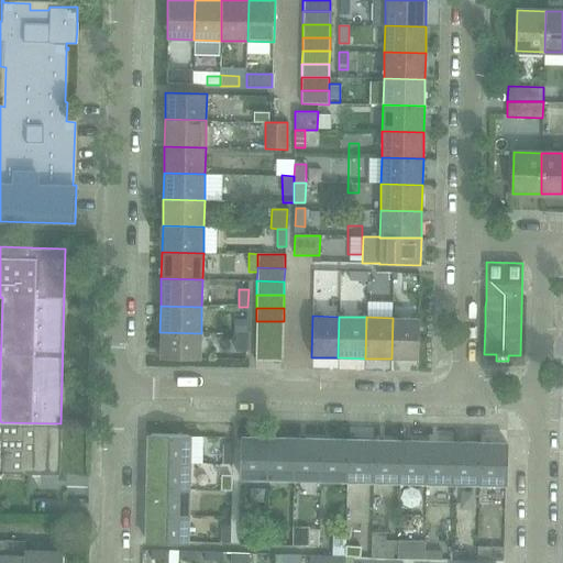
[(393,318),(392,359),(418,360),(419,318),(393,318)]
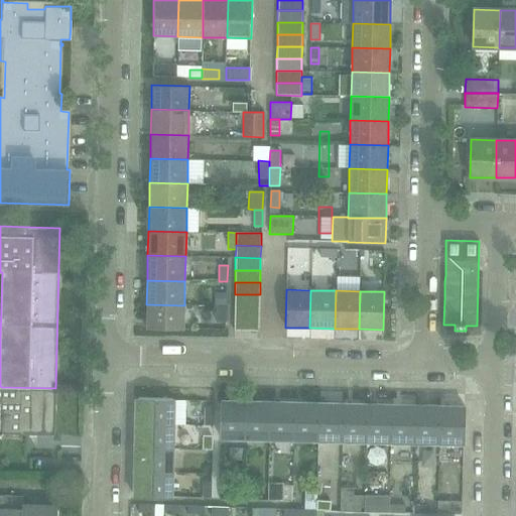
[(216,292),(216,305),(227,306),(227,292),(216,292)]
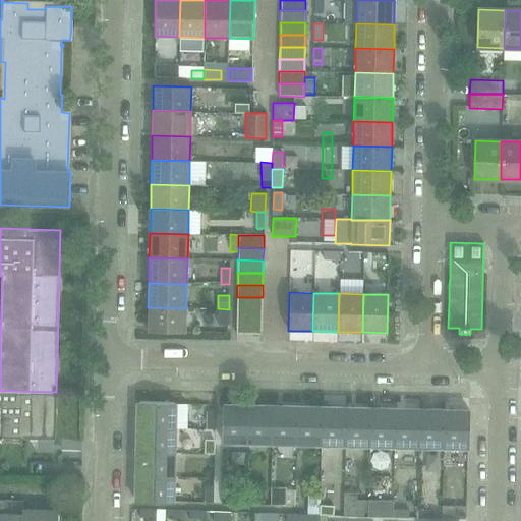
[(237,297),(236,309),(262,310),(263,297),(237,297)]
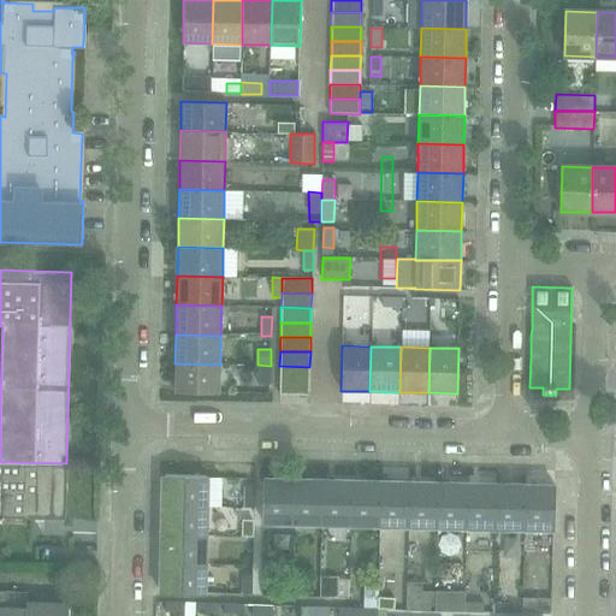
[(220,365),(175,363),(175,392),(219,394),(220,365)]
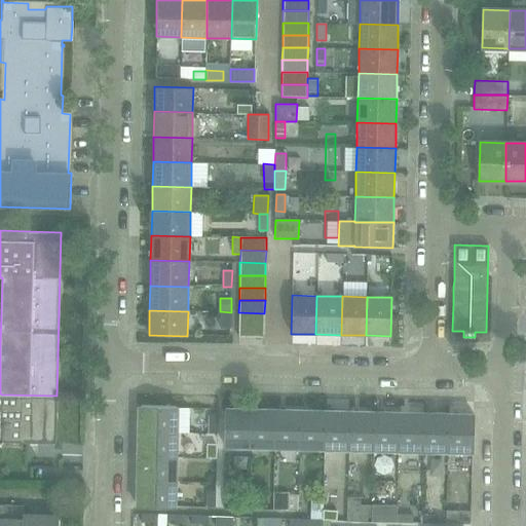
[(231,312),(220,311),(220,329),(231,329),(231,312)]
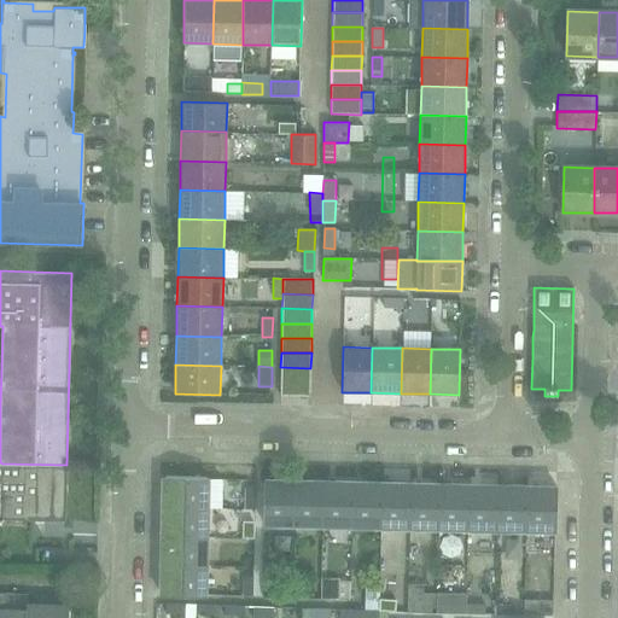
[(280,367),(280,382),(310,383),(310,368),(280,367)]
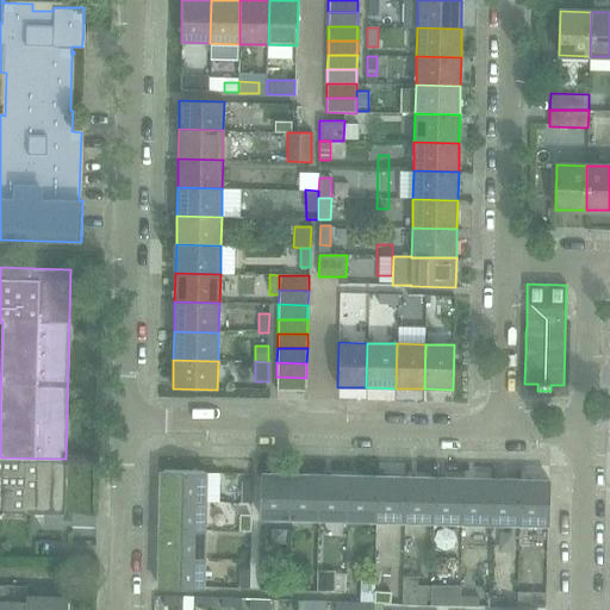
[(306,378),(277,377),(277,391),(306,391),(306,378)]
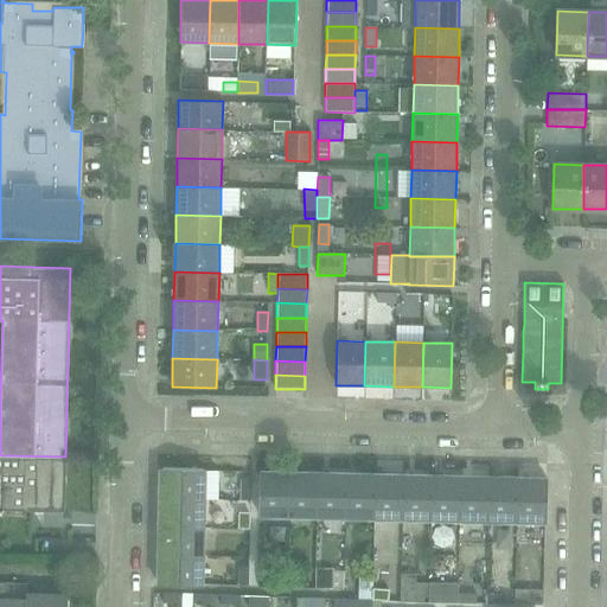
[(0,515),(2,515),(2,511),(11,511),(11,485),(0,485),(0,470),(2,471),(2,455),(0,454),(0,515)]
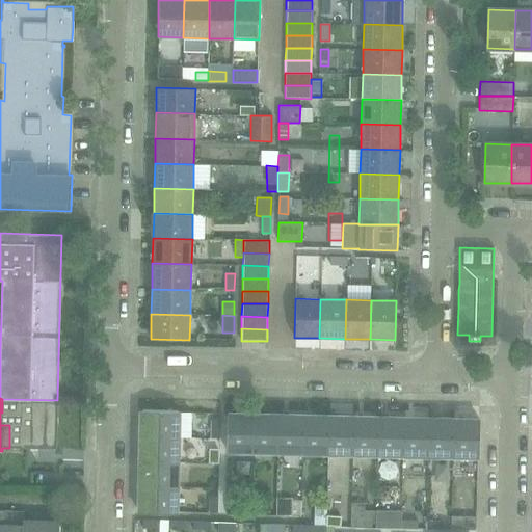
[(29,449),(35,449),(56,449),(57,400),(2,399),(2,413),(0,411),(0,425),(9,425),(9,448),(29,449)]
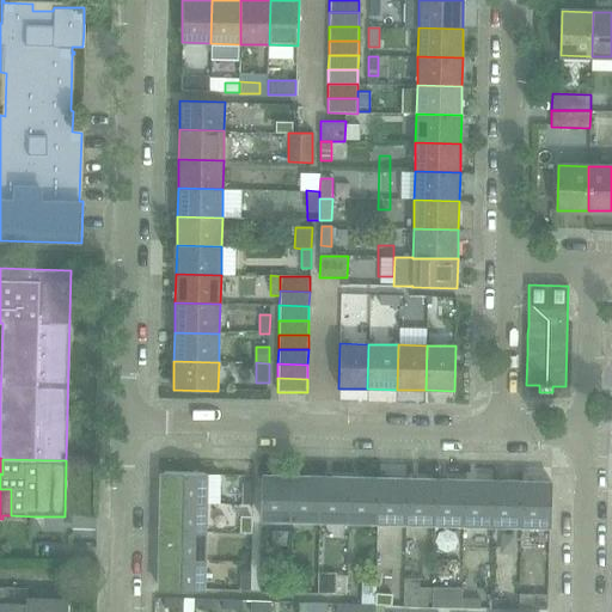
[(161,472),(161,502),(206,502),(207,473),(161,472)]
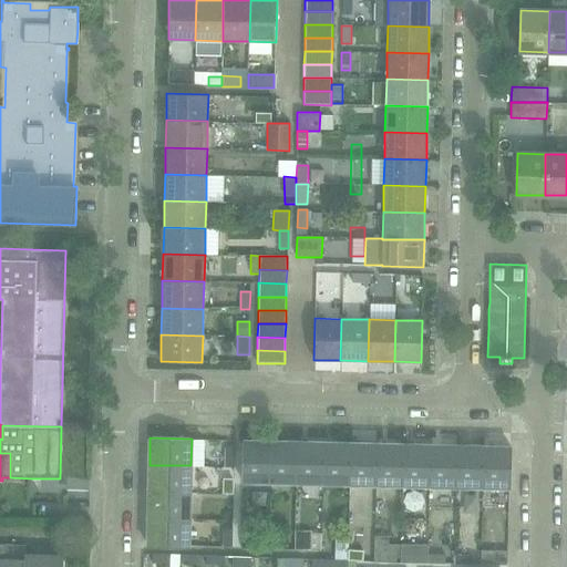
[(243,482),(271,482),(272,441),(244,440),(243,482)]
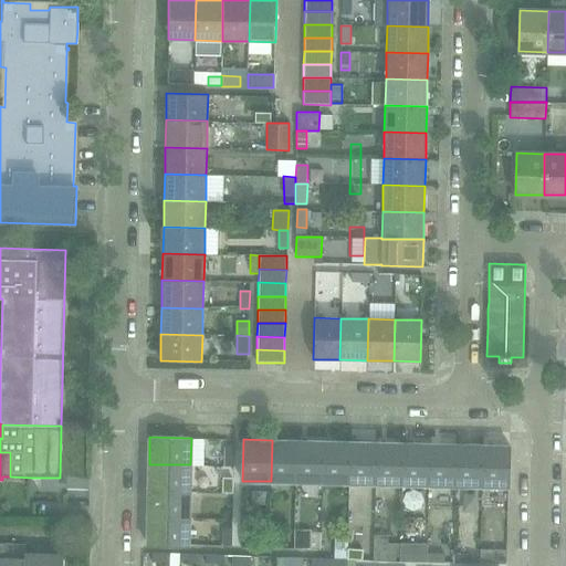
[(271,481),(296,482),(297,440),(272,440),(271,481)]
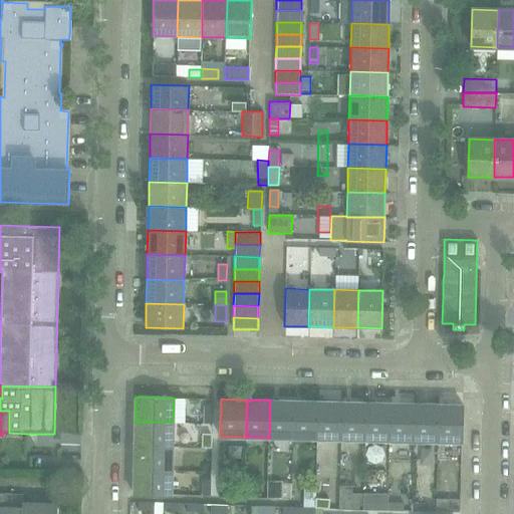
[(269,438),(293,439),(294,401),(270,400),(269,438)]
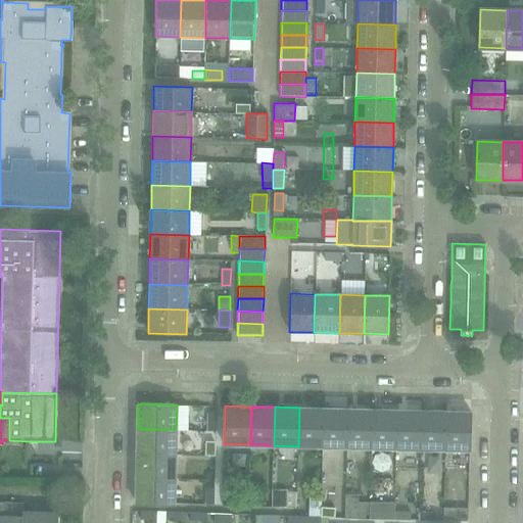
[(298,446),(323,446),(324,409),(299,408),(298,446)]
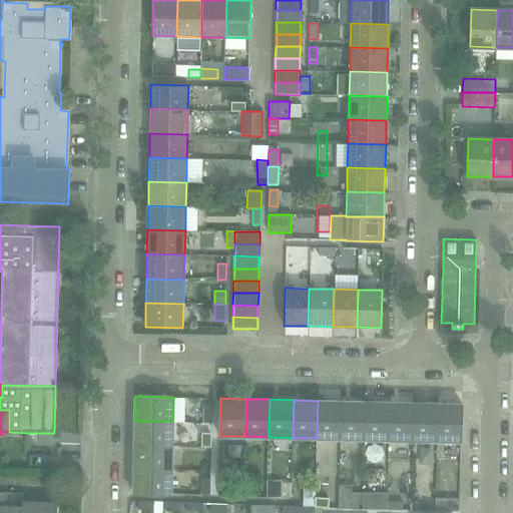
[(317,438),(342,439),(343,401),(318,401),(317,438)]
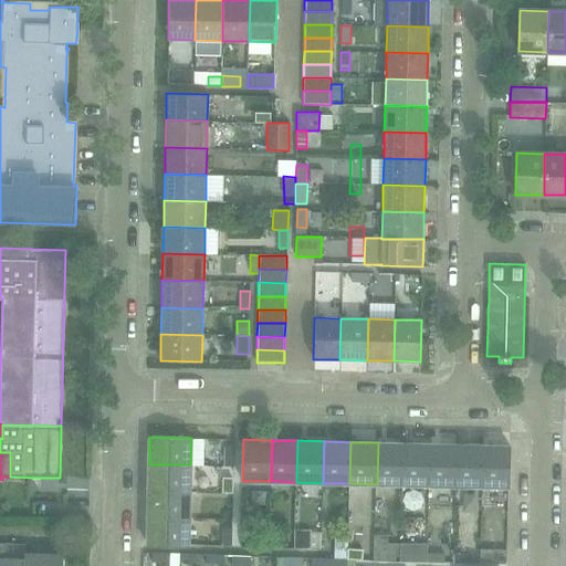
[(377,484),(404,484),(405,443),(378,442),(377,484)]
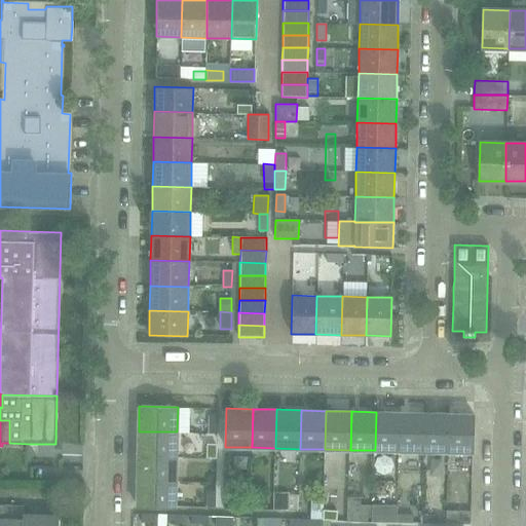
[(375,450),(399,451),(400,412),(376,412),(375,450)]
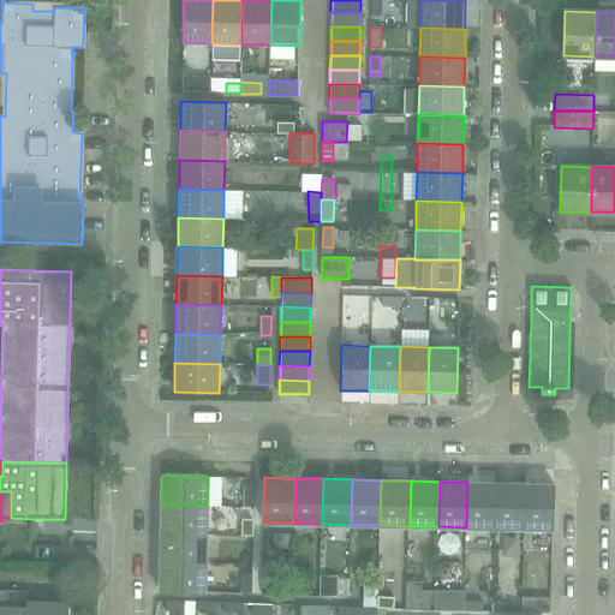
[(466,527),(495,527),(496,483),(467,482),(466,527)]
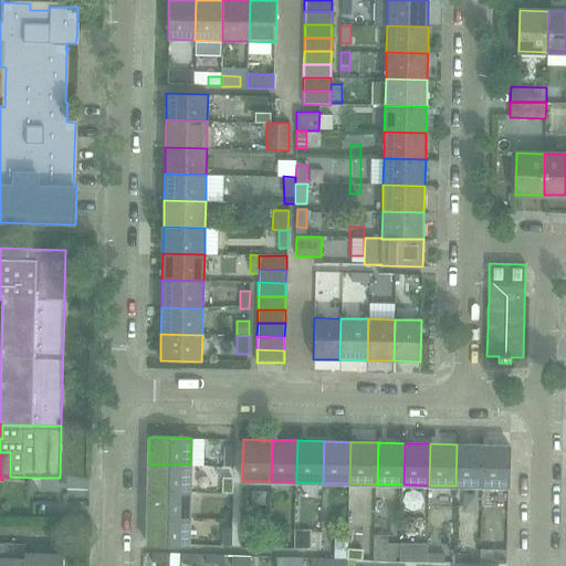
[(456,485),(482,486),(483,444),(457,444),(456,485)]
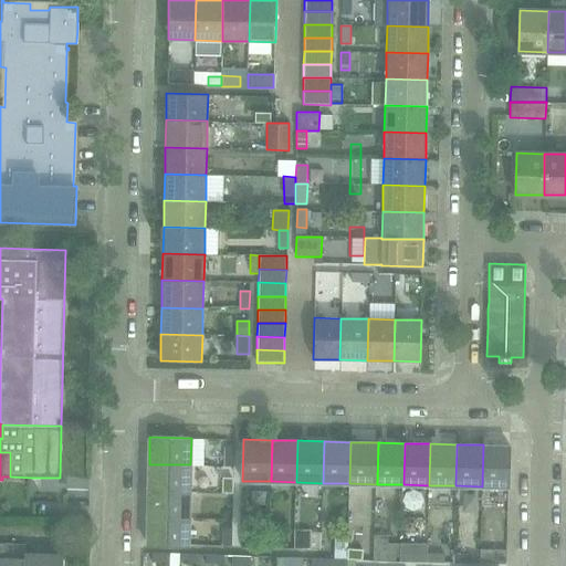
[(483,444),(482,486),(507,486),(510,446),(483,444)]
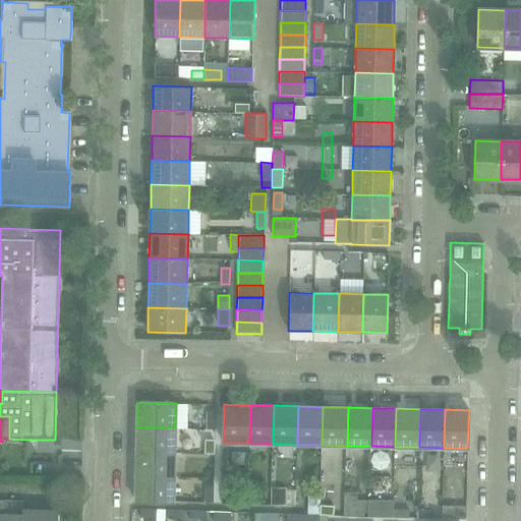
[(207,413),(207,429),(215,429),(215,413),(207,413)]
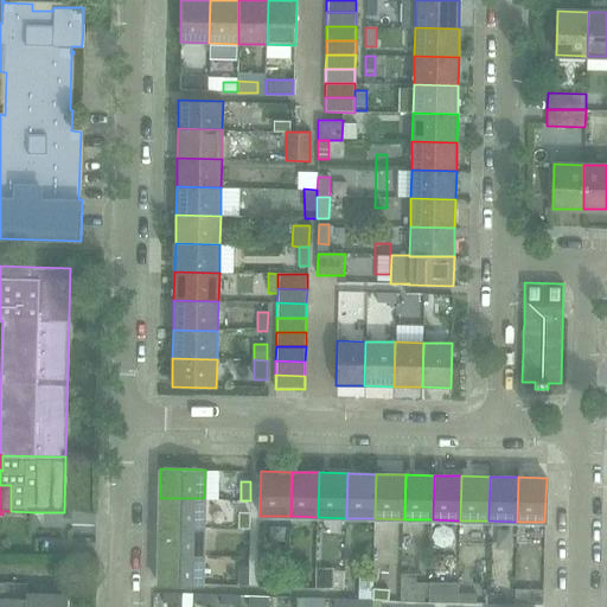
[(160,498),(159,526),(204,526),(204,498),(160,498)]
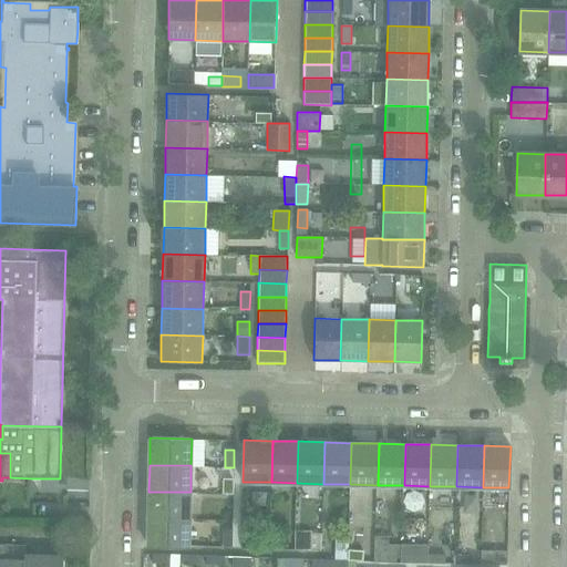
[(148,492),(147,518),(189,519),(191,492),(148,492)]
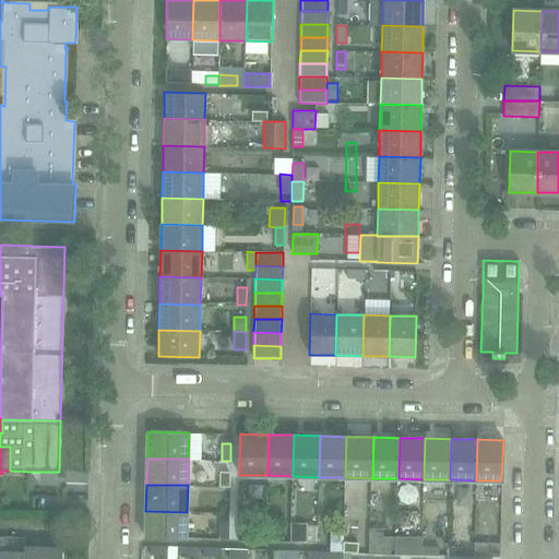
[(187,512),(145,511),(145,537),(186,538),(187,512)]
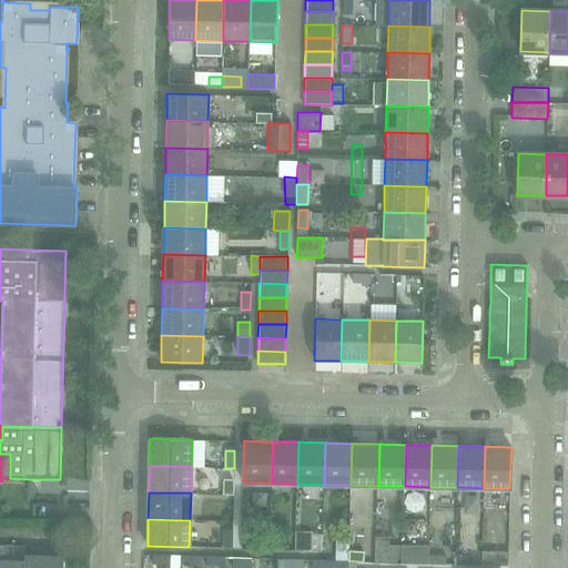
[(223,548),(232,548),(233,530),(224,529),(223,548)]
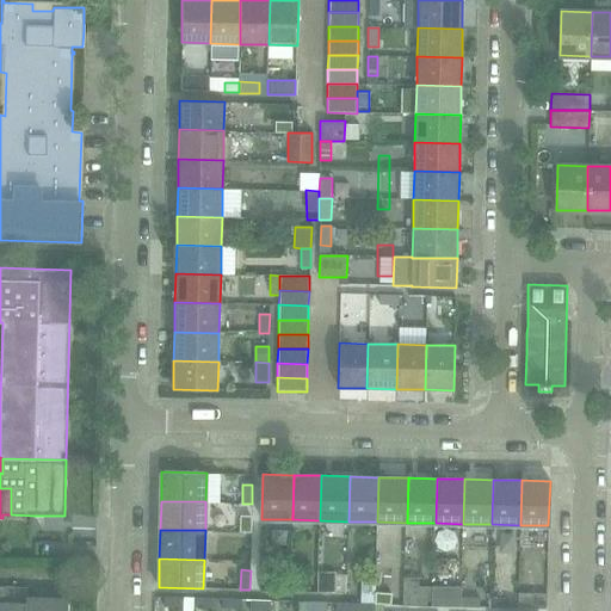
[(67,610),(68,599),(28,598),(28,587),(0,586),(0,610),(67,610)]
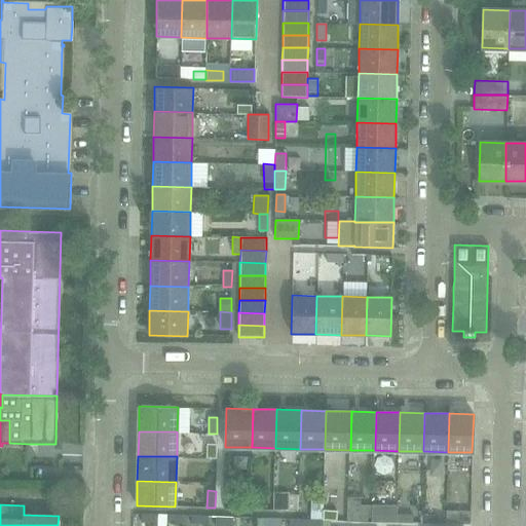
[(371,522),(398,522),(398,506),(372,505),(371,522)]
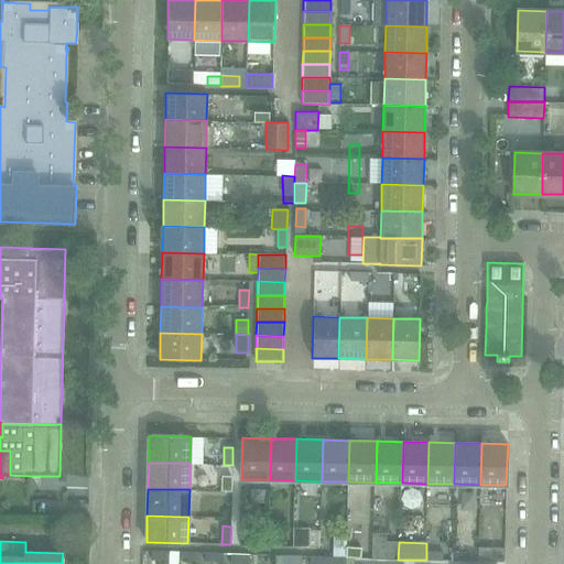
[(477,561),(505,562),(505,548),(478,548),(477,561)]
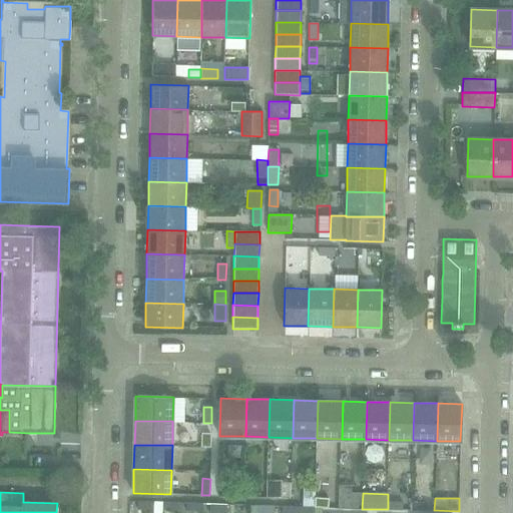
[(138,510),(152,510),(152,502),(138,502),(138,510)]
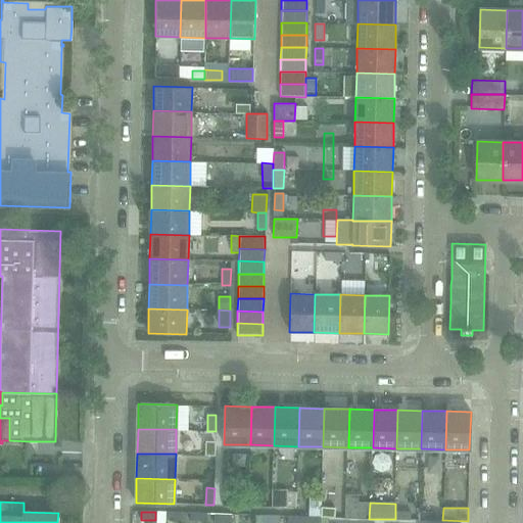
[(182,513),(155,512),(155,520),(182,521),(182,513)]
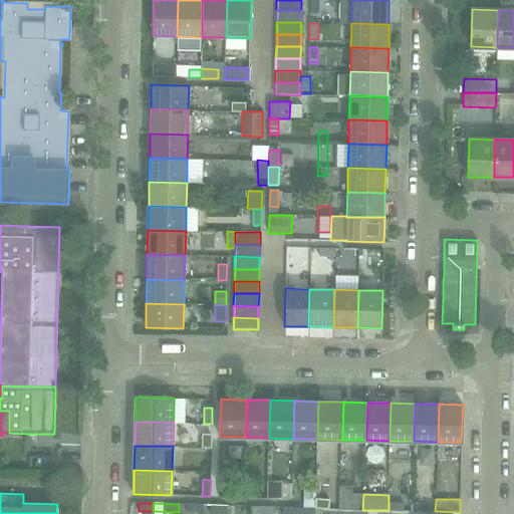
[(187,512),(203,512),(203,504),(187,503),(187,512)]
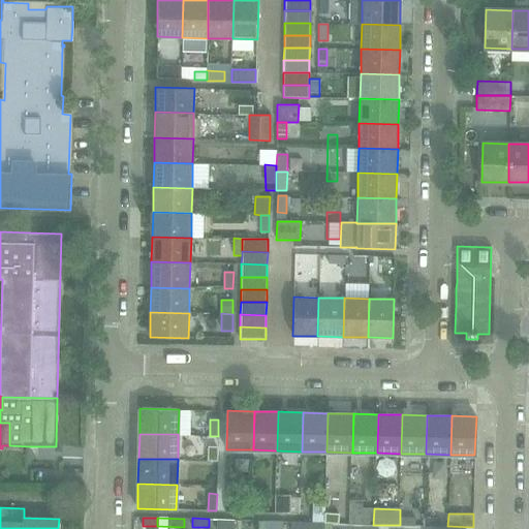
[(442,518),(425,518),(424,526),(442,526),(442,518)]
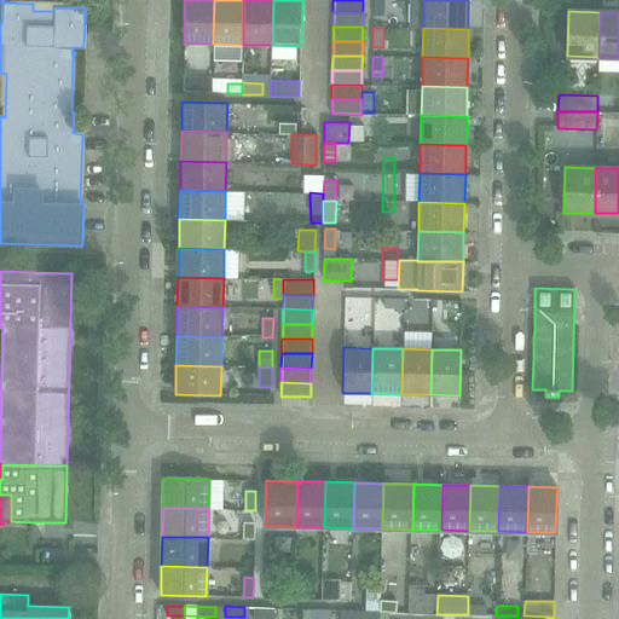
[(253,618),(273,618),(273,609),(254,608),(253,618)]
